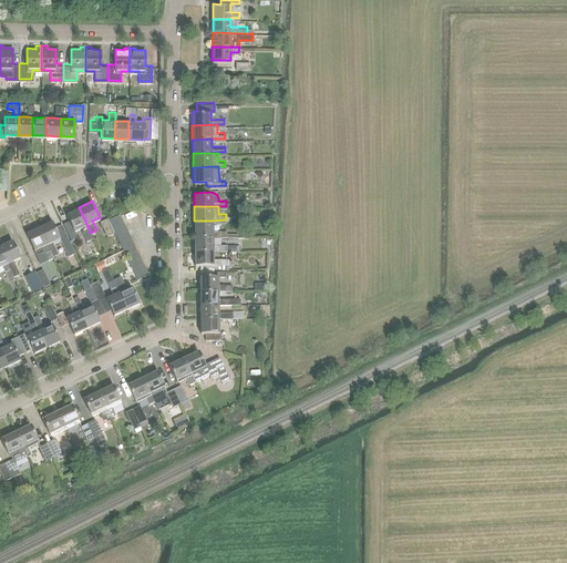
[(91,233),(79,207),(66,213),(69,218),(63,222),(71,237),(76,235),(74,231),(82,226),(83,229),(81,231),(86,241),(93,237),(91,233)]
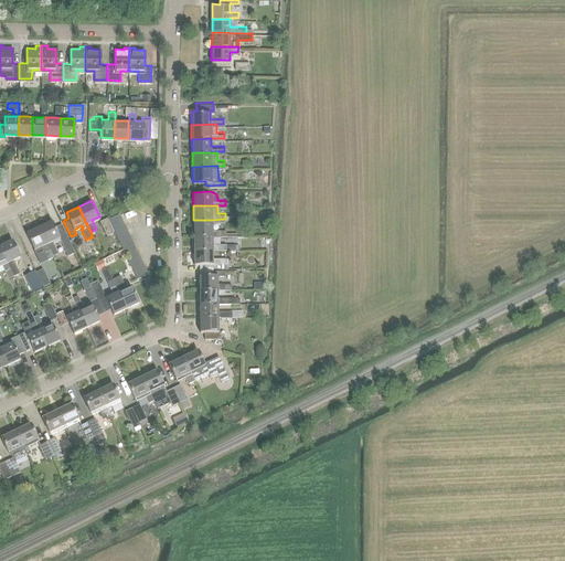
[(108,217),(110,222),(121,217),(119,211),(108,217)]
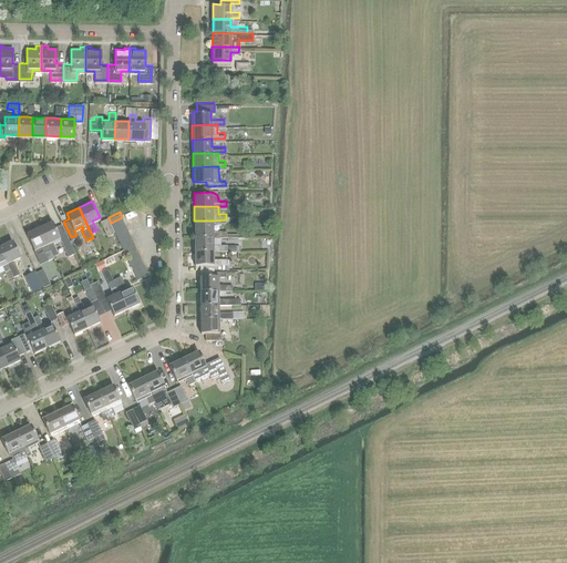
[(111,223),(109,217),(107,216),(101,219),(107,234),(114,231),(114,228),(111,223)]
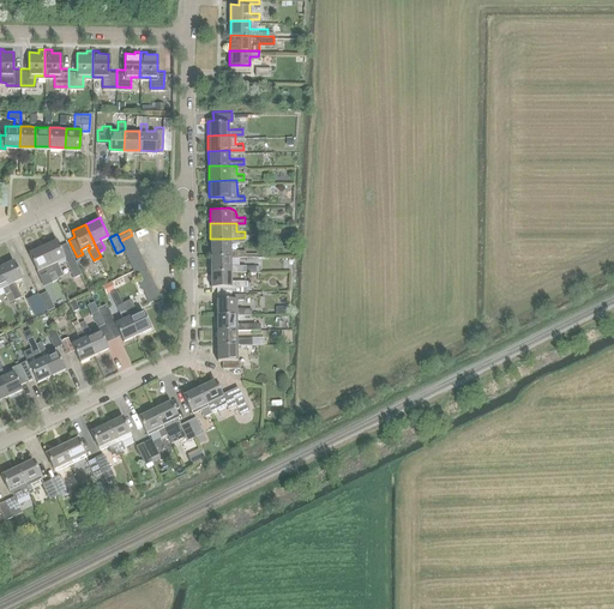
[(120,241),(124,247),(136,242),(132,235),(120,241)]
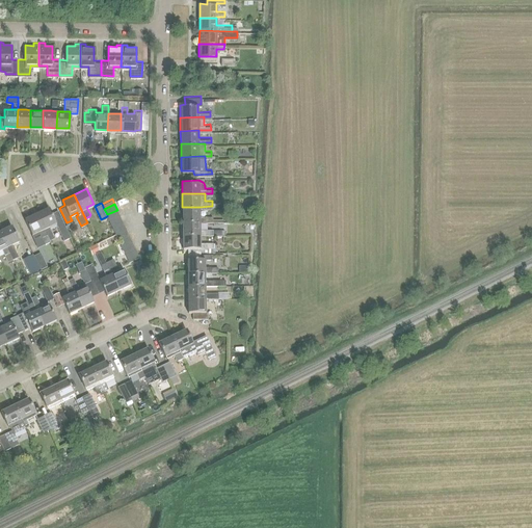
[(37,211),(50,238),(55,236),(52,231),(52,230),(49,225),(56,221),(63,238),(71,235),(60,213),(54,216),(49,206),(37,211)]
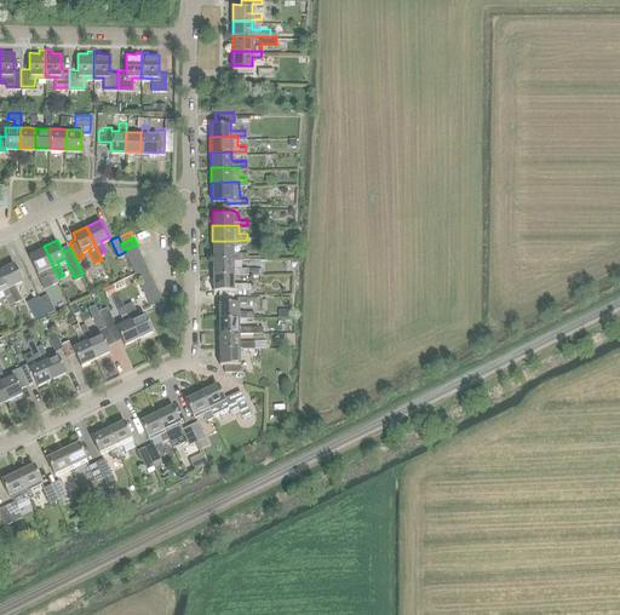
[(212,256),(233,256),(247,256),(247,253),(247,249),(233,249),(233,241),(212,241),(212,256)]
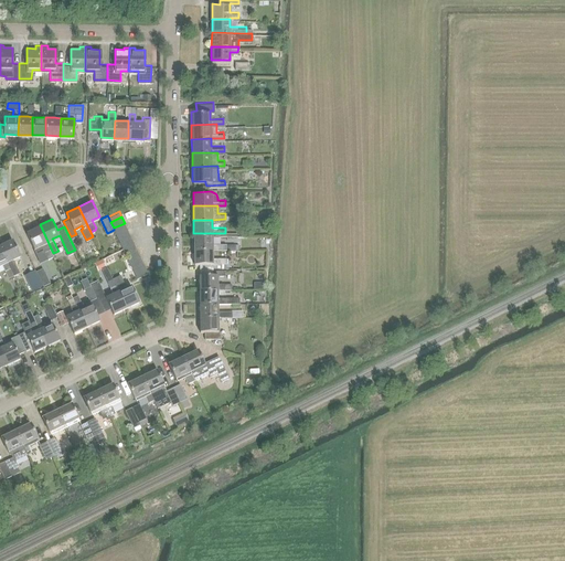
[(125,223),(114,228),(114,230),(117,234),(127,229),(125,223)]
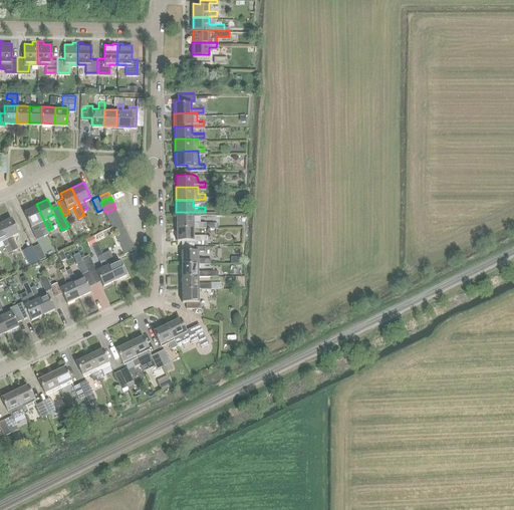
[(48,230),(36,204),(24,210),(32,225),(38,222),(44,233),(48,231),(48,230)]
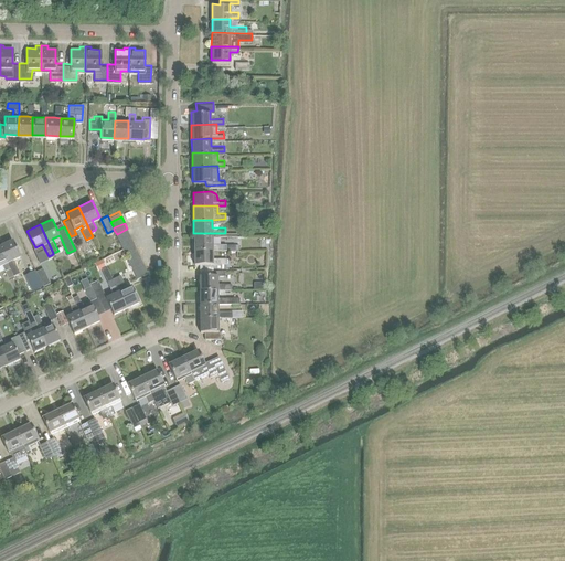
[(127,229),(117,234),(119,240),(130,235),(127,229)]
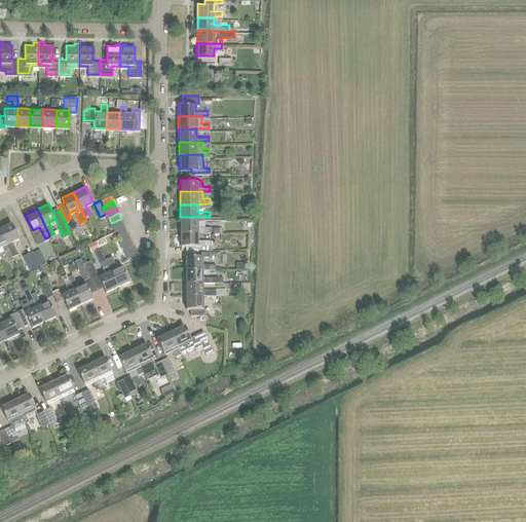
[(197,217),(180,217),(180,230),(197,230),(210,229),(210,224),(197,224),(197,217)]
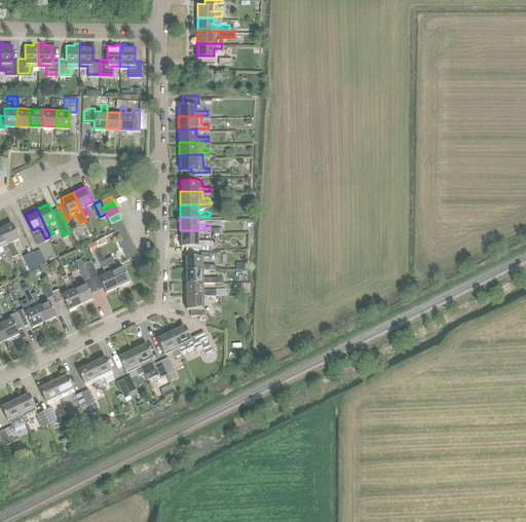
[(121,219),(111,223),(114,229),(124,224),(121,219)]
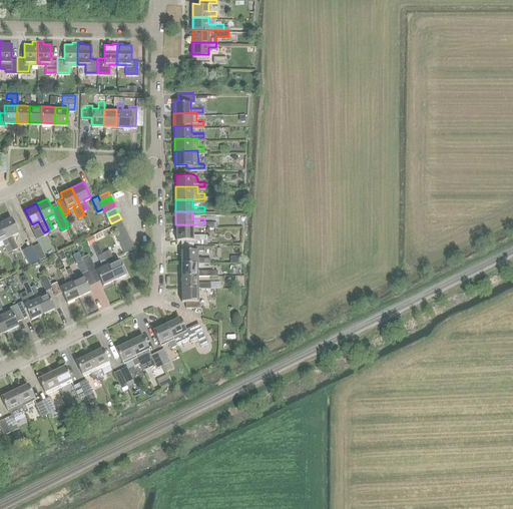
[(11,215),(0,220),(0,221),(6,236),(12,247),(18,245),(12,233),(19,230),(11,215)]
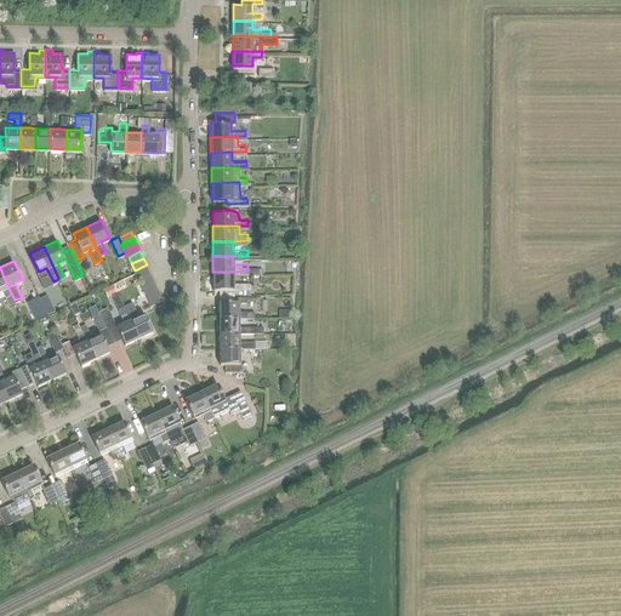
[(147,264),(135,271),(137,277),(149,272),(147,264)]
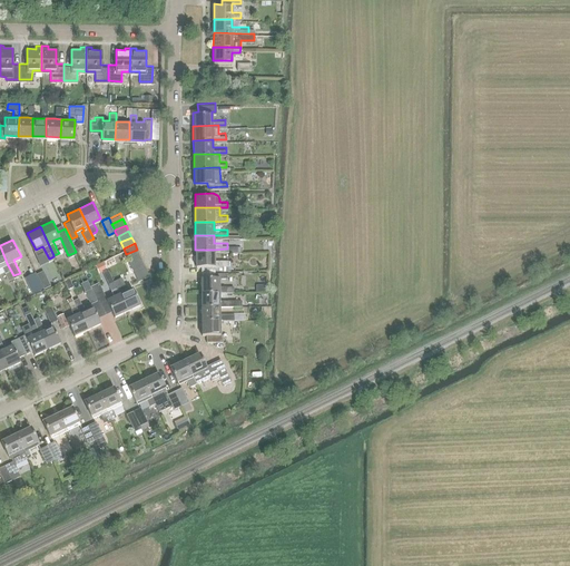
[(13,275),(10,269),(7,263),(0,246),(0,280),(0,279),(0,265),(2,264),(9,277),(13,275)]
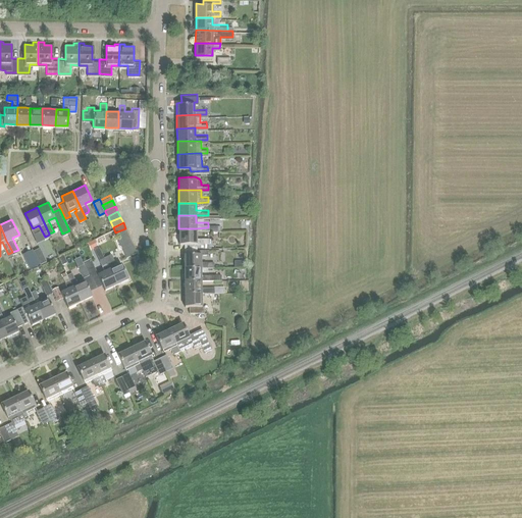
[(128,234),(125,228),(115,232),(118,239),(128,234)]
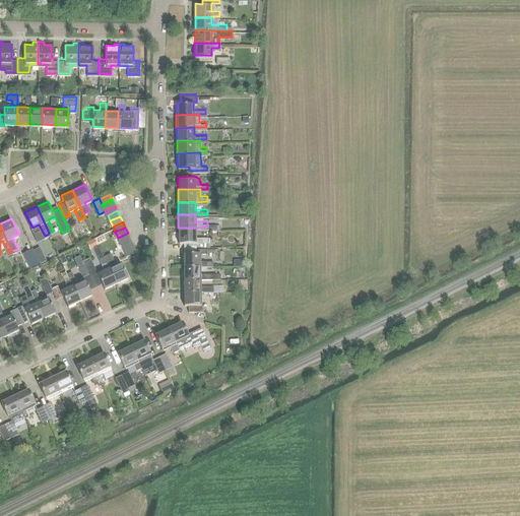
[(195,228),(178,228),(178,241),(207,240),(207,235),(195,235),(195,228)]
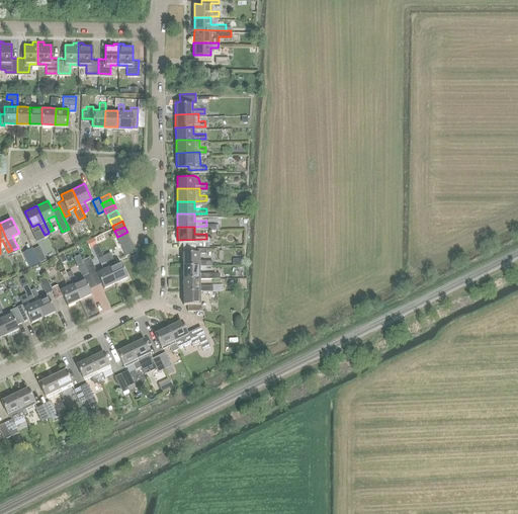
[(127,232),(117,237),(119,242),(130,237),(127,232)]
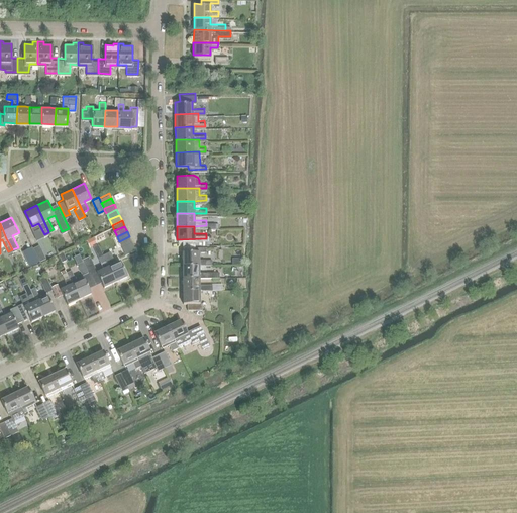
[(94,234),(86,238),(88,242),(96,238),(94,234)]
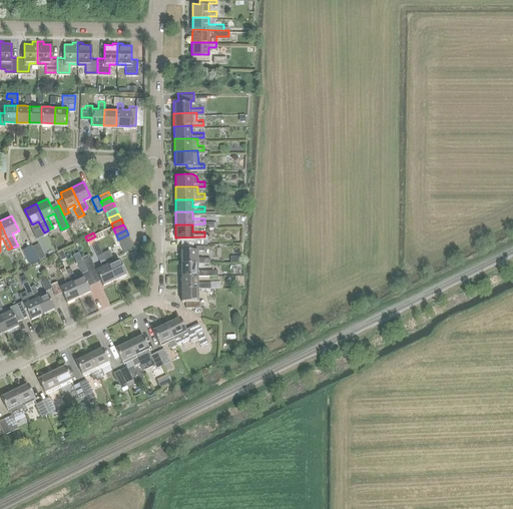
[(121,245),(131,240),(128,234),(118,239),(121,245)]
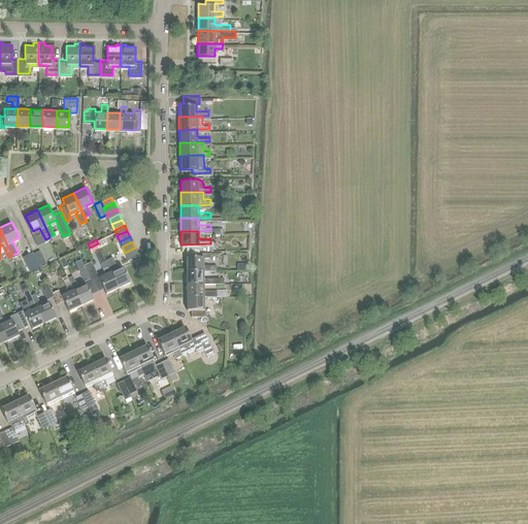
[(46,262),(40,248),(33,251),(40,265),(46,262)]
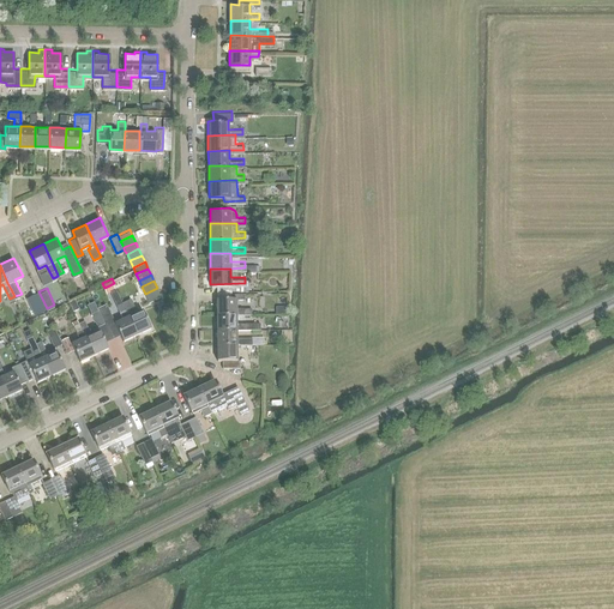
[(161,294),(157,288),(145,294),(149,300),(161,294)]
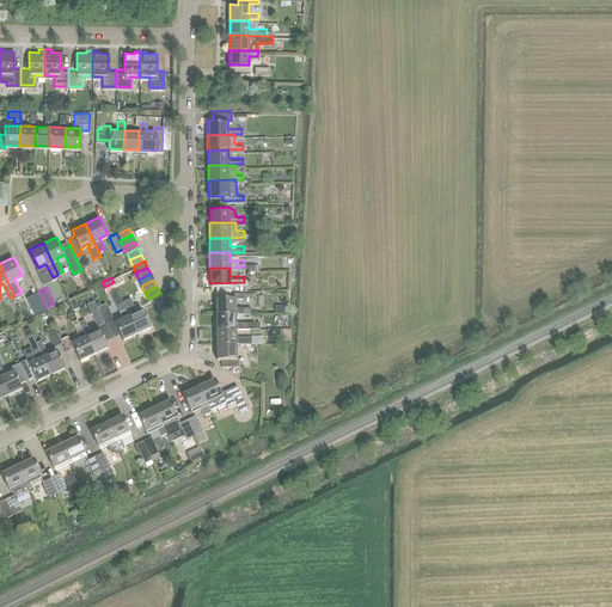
[(38,289),(28,294),(36,312),(47,307),(38,290),(38,289)]
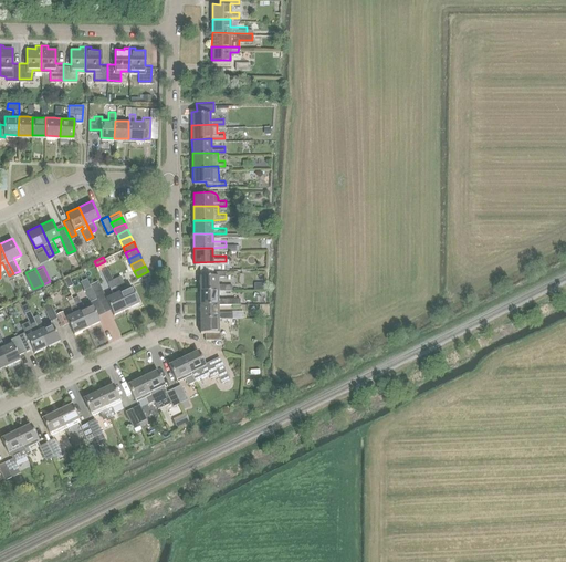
[(199,273),(199,288),(218,288),(223,288),(223,282),(218,282),(218,274),(224,274),(224,268),(212,269),(212,273),(199,273)]
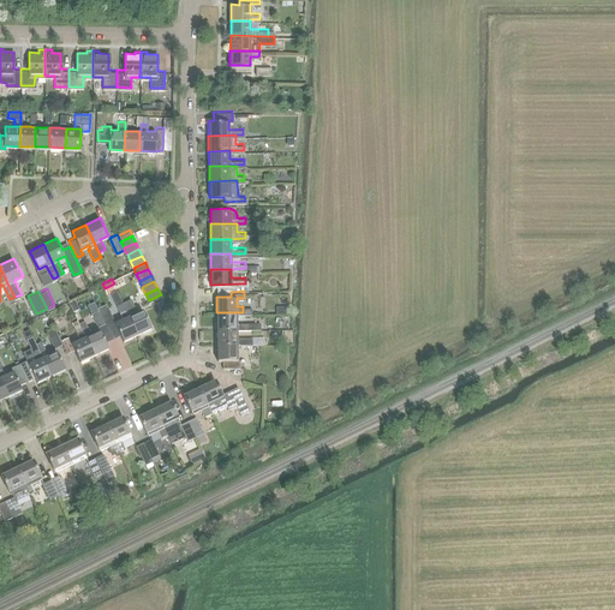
[(75,297),(69,300),(73,309),(79,306),(75,297)]
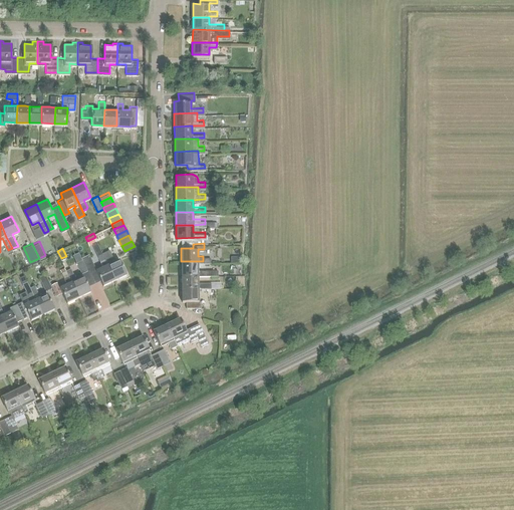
[(102,251),(115,278),(126,272),(119,257),(112,260),(107,249),(102,251)]
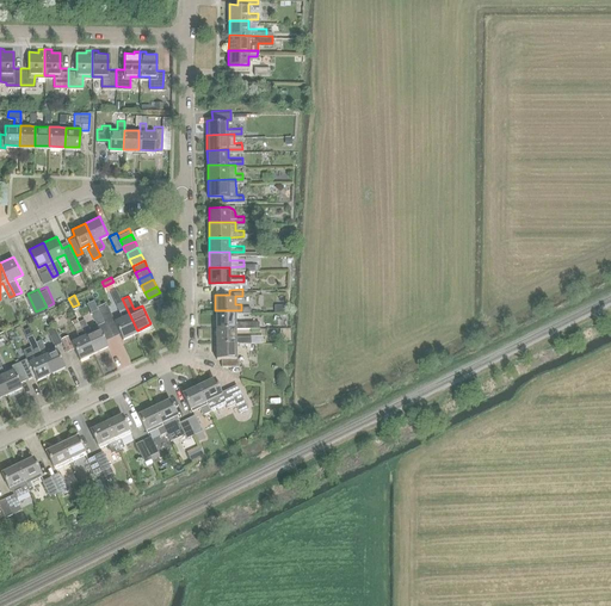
[(137,331),(122,298),(116,302),(122,315),(115,319),(123,336),(137,331)]
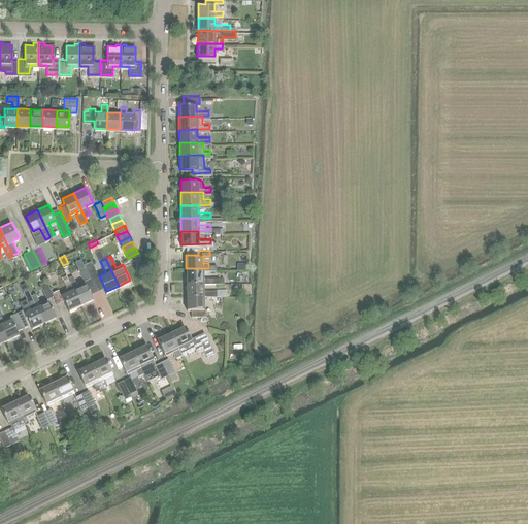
[(84,263),(85,265),(90,276),(98,273),(92,260),(84,263)]
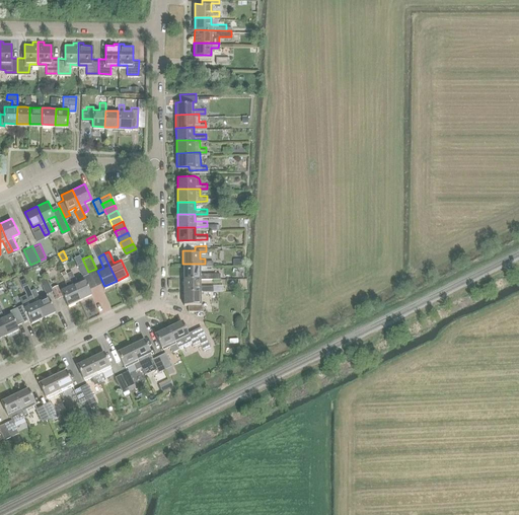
[(88,272),(83,261),(77,263),(83,275),(88,272)]
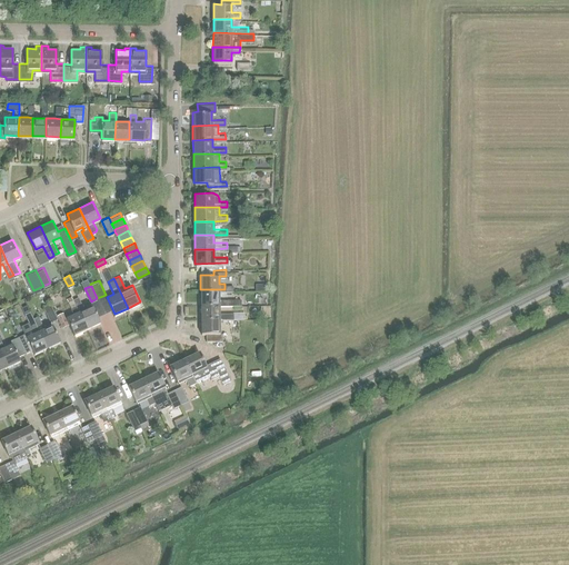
[(200,304),(219,304),(233,304),(233,303),(241,303),(240,297),(219,297),(219,289),(200,289),(200,304)]
